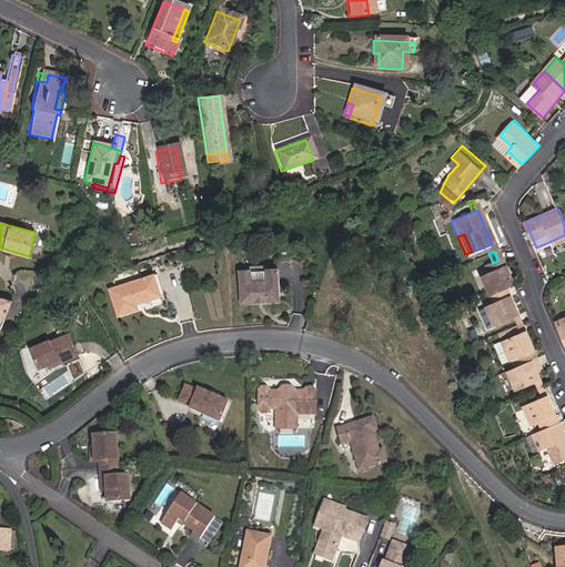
[(477,281),(485,296),(493,293),(510,286),(498,261),(493,263),(483,267),(486,276),(477,281)]
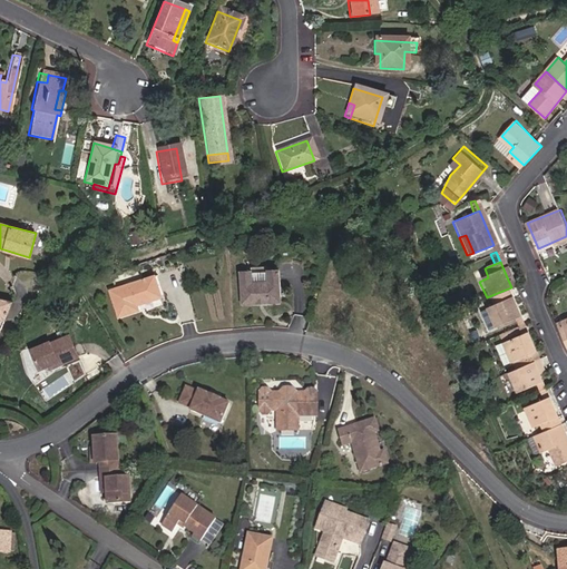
[(252,270),(240,271),(242,304),(281,302),(280,268),(267,268),(267,265),(252,266),(252,270)]
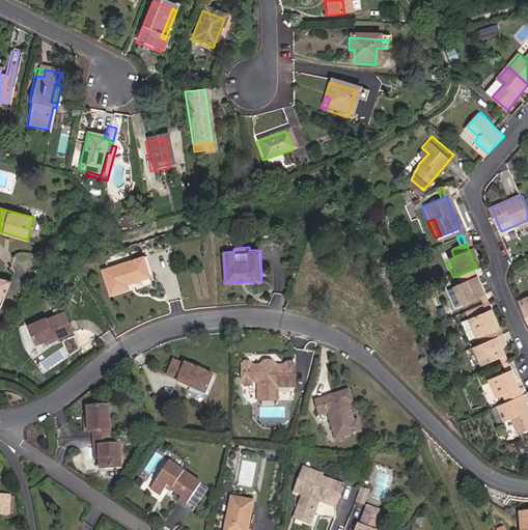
[(143,253),(100,268),(107,291),(128,284),(127,280),(149,272),(143,253)]
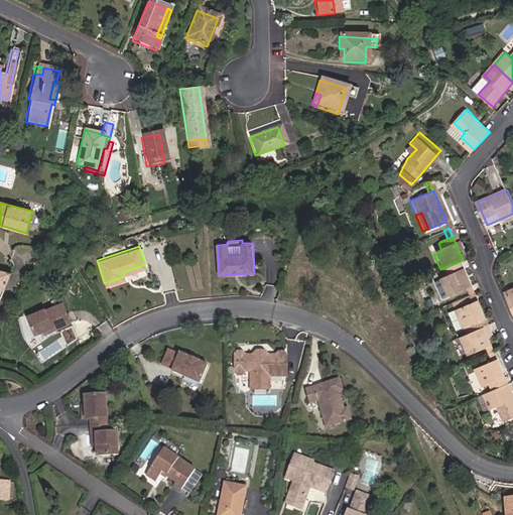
[(42,247),(37,249),(29,251),(32,259),(44,255),(42,247)]
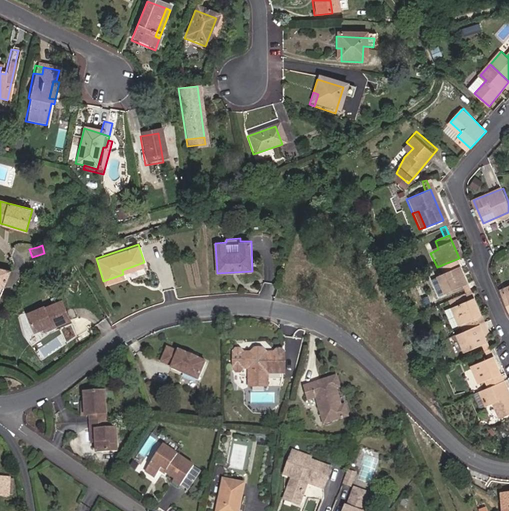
[(465,285),(469,283),(459,258),(444,264),(447,270),(440,273),(440,275),(447,291),(465,285)]
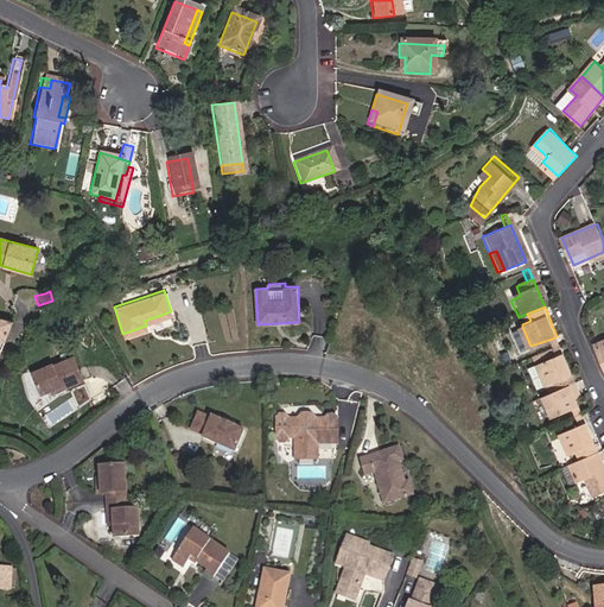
[(0,343),(10,322),(0,320),(0,343)]
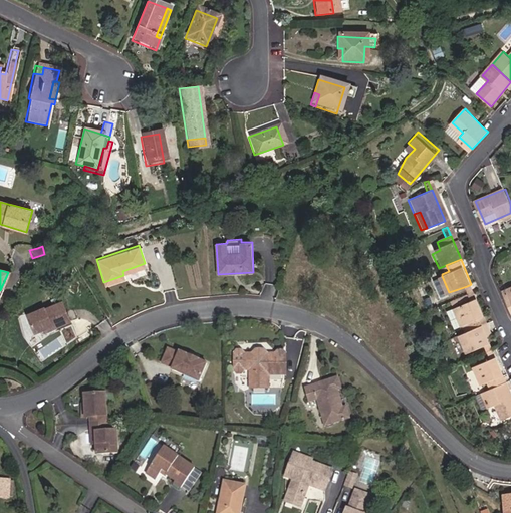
[(440,295),(449,292),(442,276),(434,279),(440,295)]
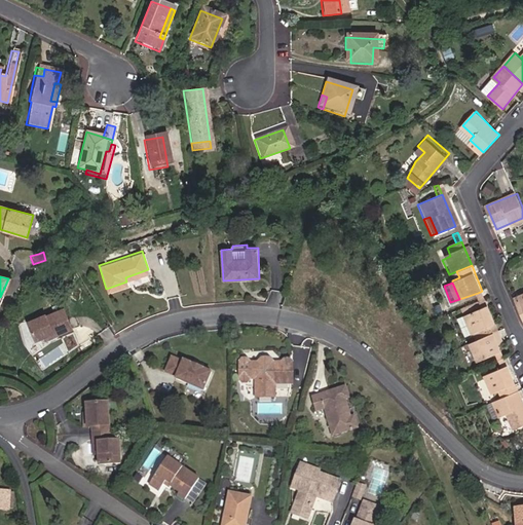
[(522,295),(514,299),(522,319),(522,295)]
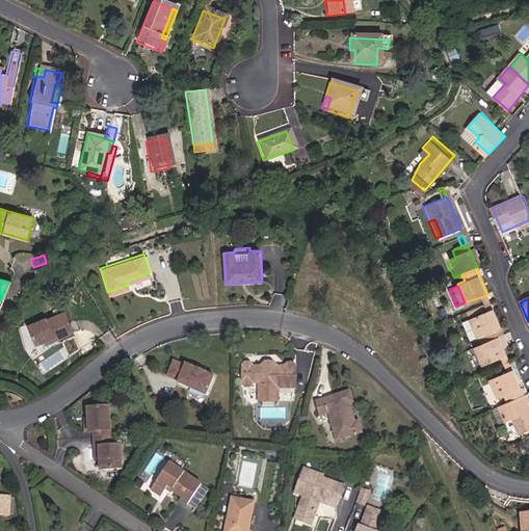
[(495,311),(491,301),(486,302),(490,312),(495,311)]
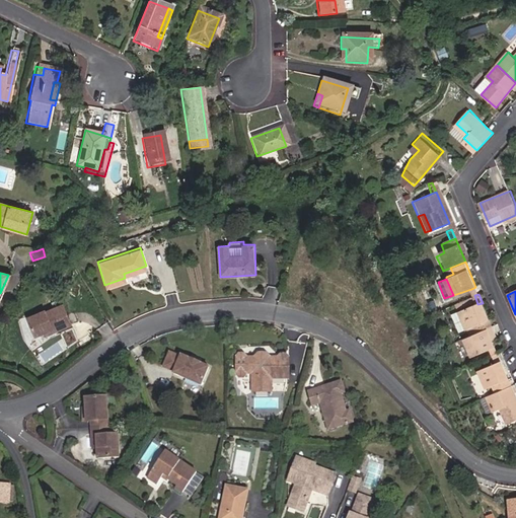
[(476,330),(492,324),(483,303),(477,304),(460,311),(466,326),(473,323),(476,330)]
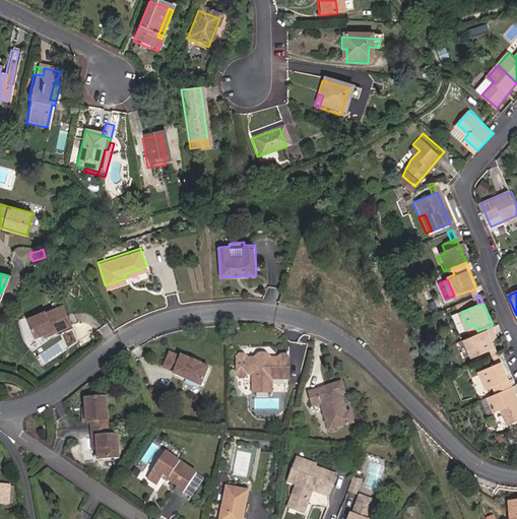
[(44,313),(27,320),(36,337),(53,329),(55,334),(73,326),(64,308),(46,316),(44,313)]
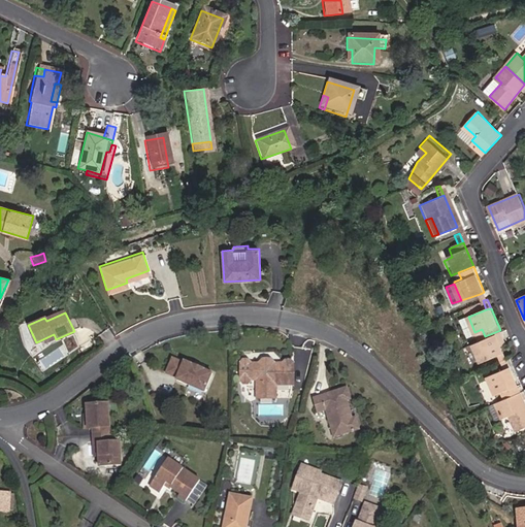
[(464,336),(474,332),(468,317),(458,321),(464,336)]
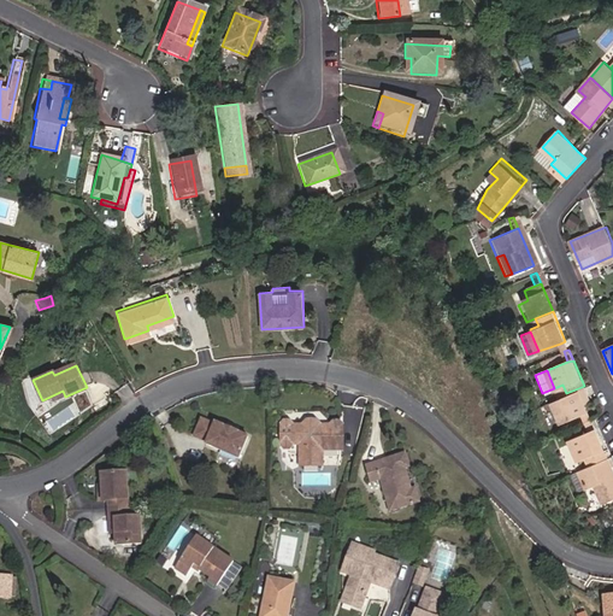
[(566,393),(552,400),(561,421),(579,414),(587,410),(583,404),(581,396),(587,393),(584,386),(566,393)]
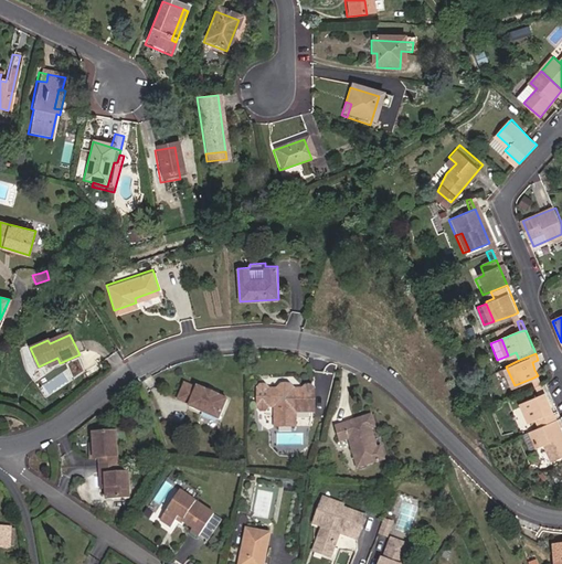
[(534,386),(541,383),(538,375),(531,379),(534,386)]
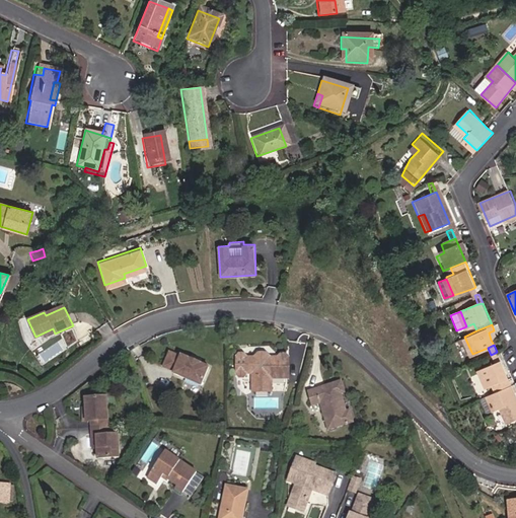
[(169,371),(199,383),(206,364),(196,360),(195,362),(187,359),(187,357),(178,353),(177,355),(166,350),(160,365),(170,369),(169,371)]
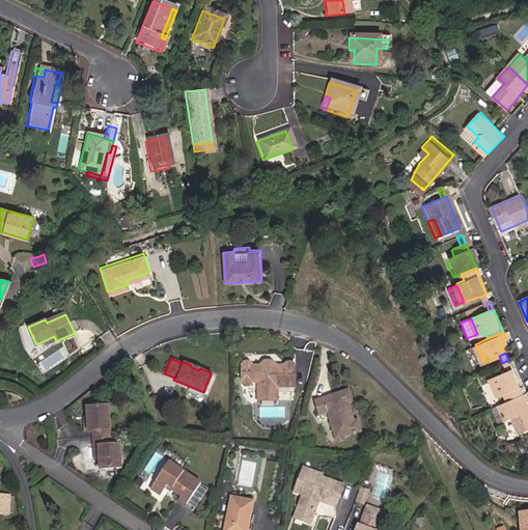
[(512,370),(508,360),(502,363),(505,372),(512,370)]
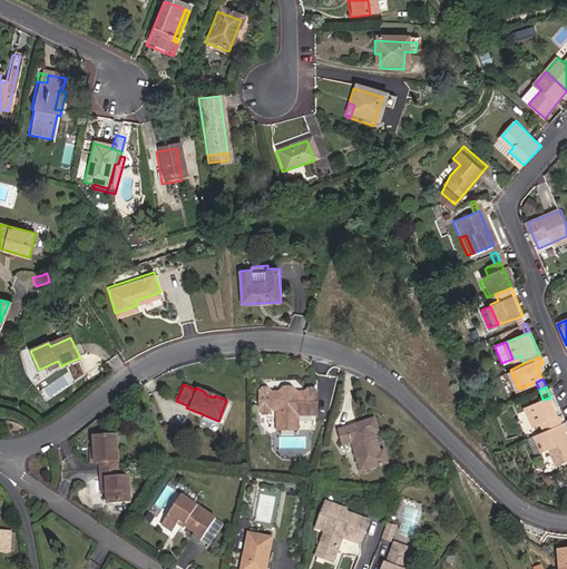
[(257,388),(255,390),(255,408),(254,410),(257,412),(264,412),(267,410),(267,409),(274,409),(274,429),(293,429),(309,429),(312,420),(312,414),(313,414),(313,391),(312,389),(305,389),(302,391),(292,391),(290,388),(279,388),(276,392),(265,392),(265,390),(263,388),(257,388)]
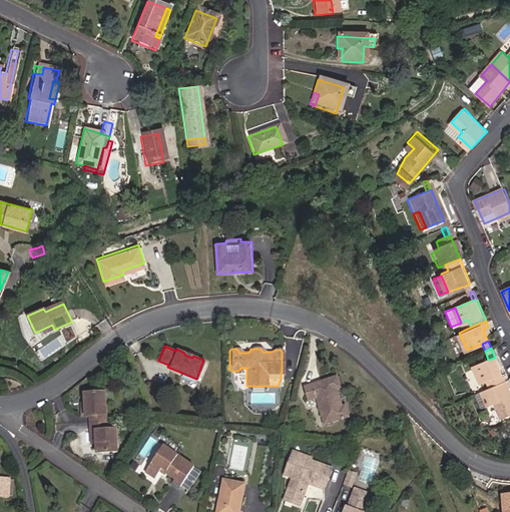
[(489,386),(504,380),(495,358),(488,360),(473,366),(479,381),(486,378),(489,386)]
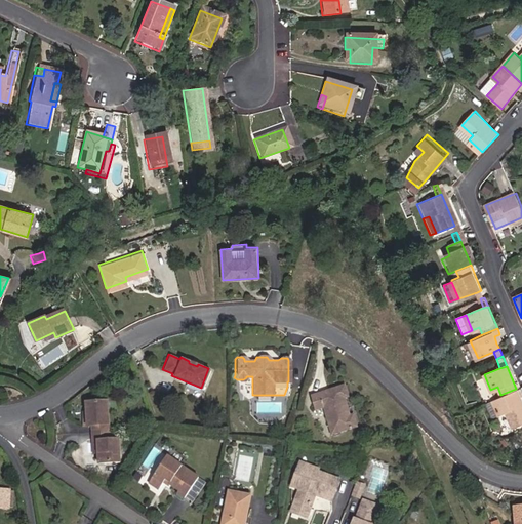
[(343,384),(308,395),(313,409),(321,407),(329,434),(355,427),(352,413),(348,414),(343,398),(347,397),(343,384)]
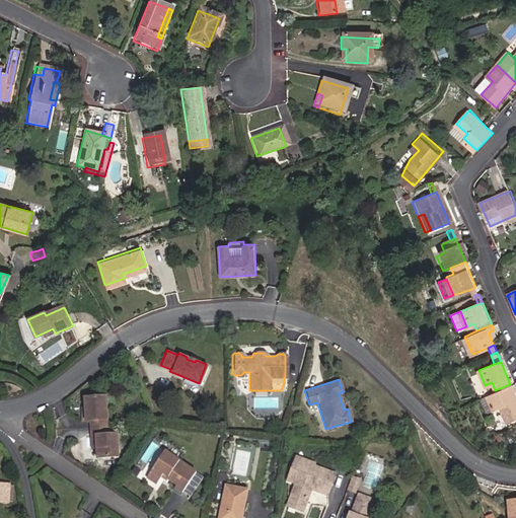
[(495,390),(486,395),(492,410),(498,408),(505,423),(515,418),(515,399),(510,384),(495,390)]
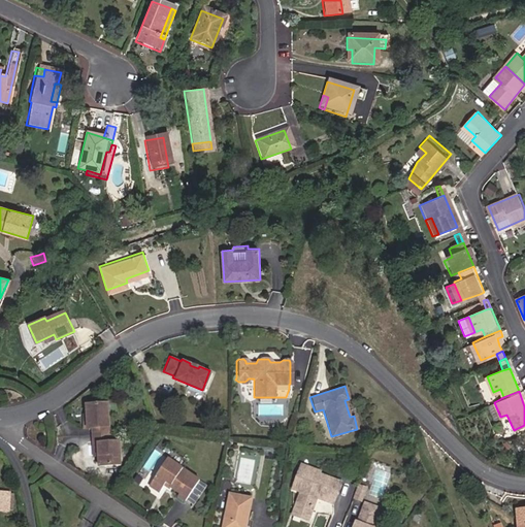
[(100,440),(100,452),(100,464),(121,464),(121,439),(108,439),(107,402),(88,402),(88,425),(94,424),(94,440),(100,440)]
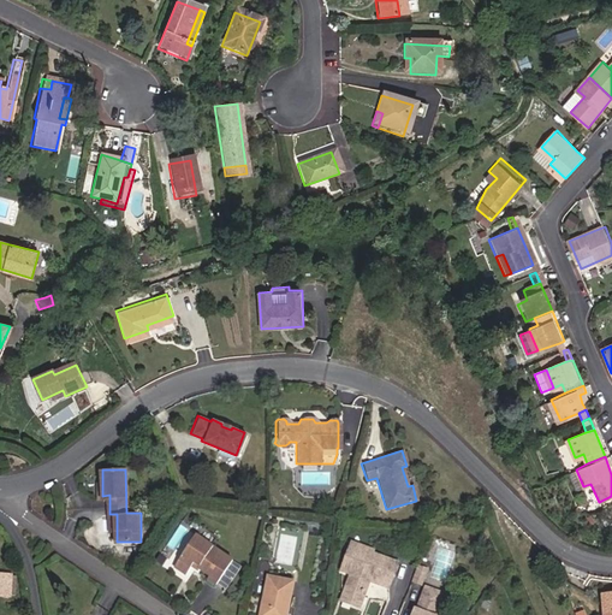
[(195,532),(176,561),(186,569),(194,559),(198,562),(198,565),(209,572),(207,575),(215,581),(232,557),(195,532)]
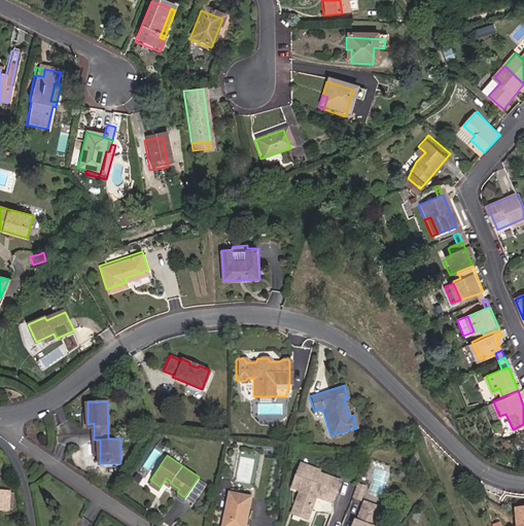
[(303,494),(300,492),(291,515),(307,520),(311,509),(309,505),(312,497),(330,503),(338,481),(316,474),(317,471),(300,465),(294,481),(307,485),(303,494)]
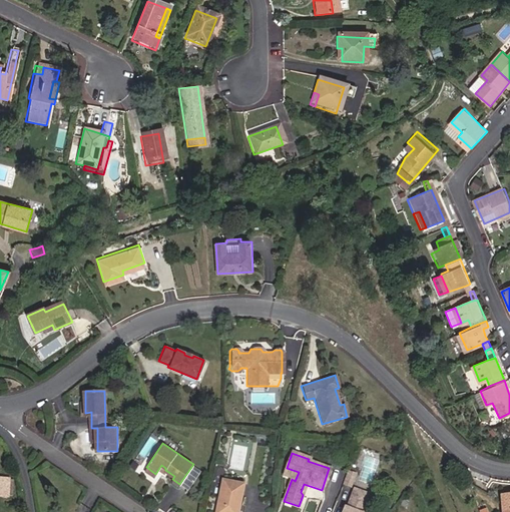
[(284,477),(292,479),(295,481),(299,472),(287,468),(284,477)]
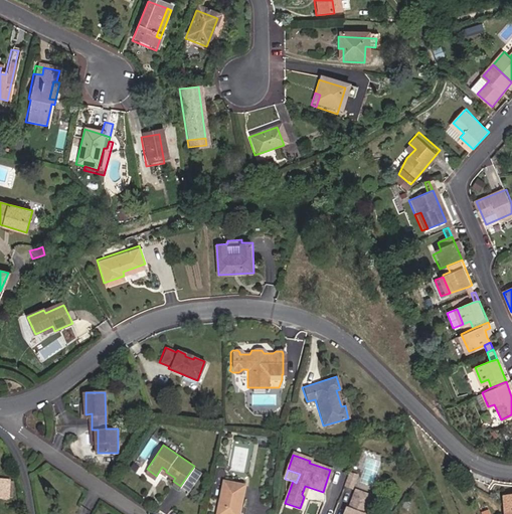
[(0,498),(10,498),(9,481),(0,480),(0,498)]
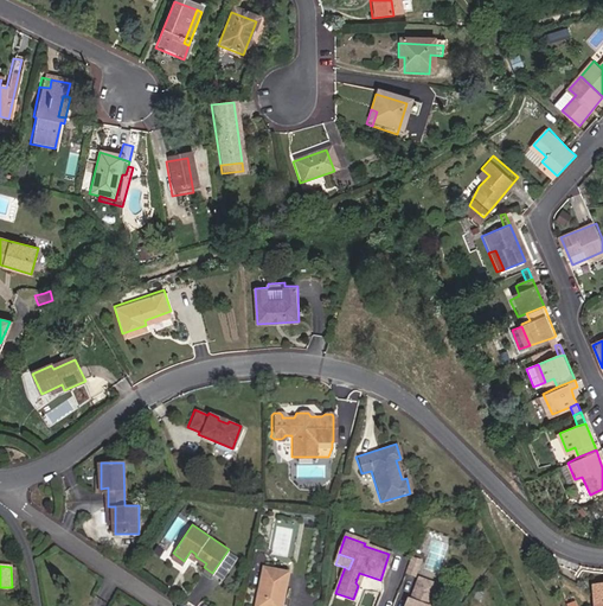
[(262,568),(255,605),(284,605),(289,587),(286,586),(288,573),(262,568)]
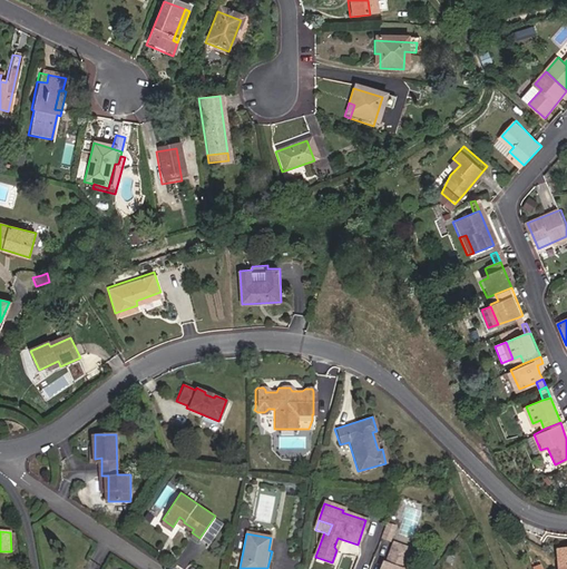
[(400,568),(409,547),(392,540),(383,561),(381,560),(378,568),(402,568),(400,568)]
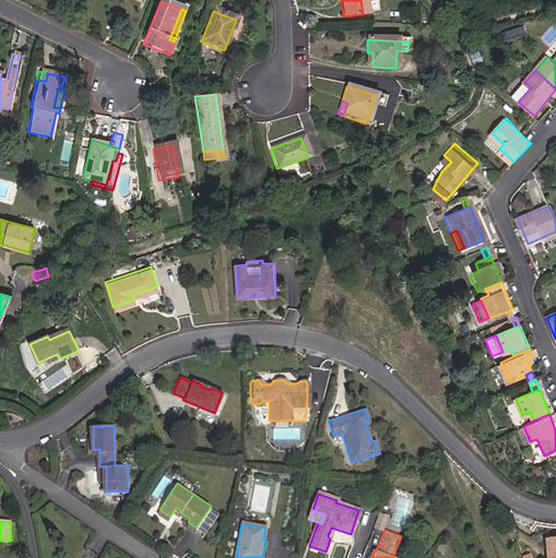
[(555,557),(555,545),(545,546),(545,557),(555,557)]
